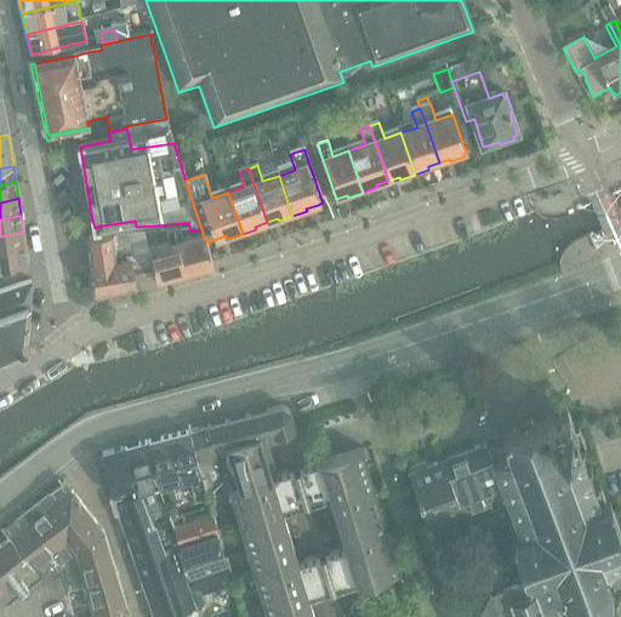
[(0,255),(23,250),(26,249),(23,232),(21,233),(0,236),(0,255)]
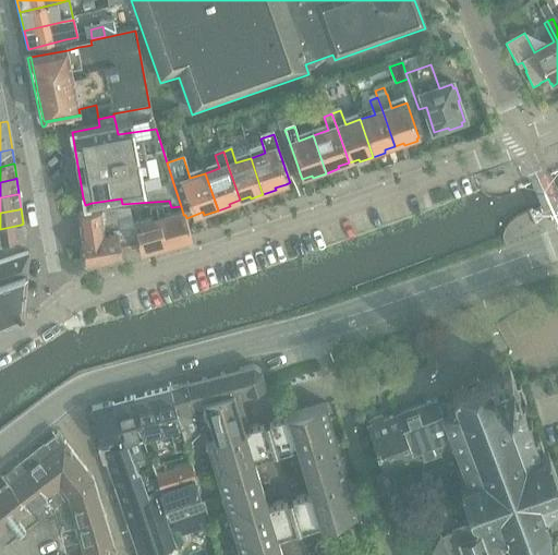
[(162,208),(155,209),(158,220),(166,248),(191,241),(183,215),(183,214),(165,219),(162,208)]
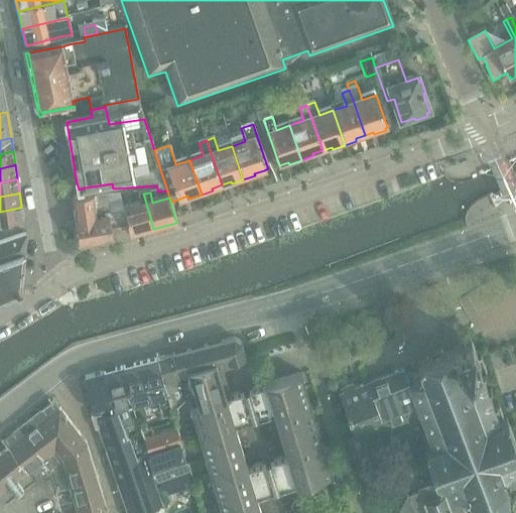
[(141,206),(123,210),(125,216),(129,232),(130,235),(153,229),(146,204),(143,194),(138,194),(141,206)]
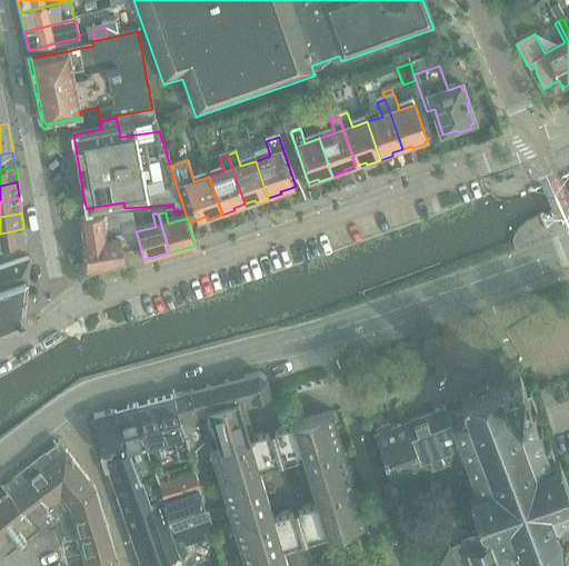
[(125,259),(142,256),(138,238),(136,231),(132,216),(117,217),(100,218),(88,219),(78,220),(83,246),(85,255),(82,258),(83,264),(87,266),(88,268),(126,262),(125,259)]
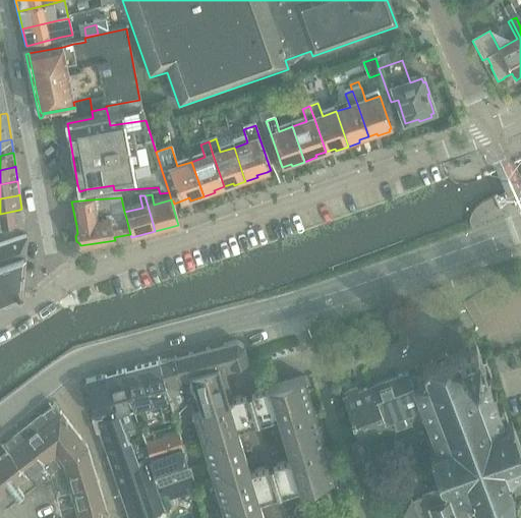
[(23,224),(21,209),(19,210),(0,214),(0,229),(21,224),(23,224)]
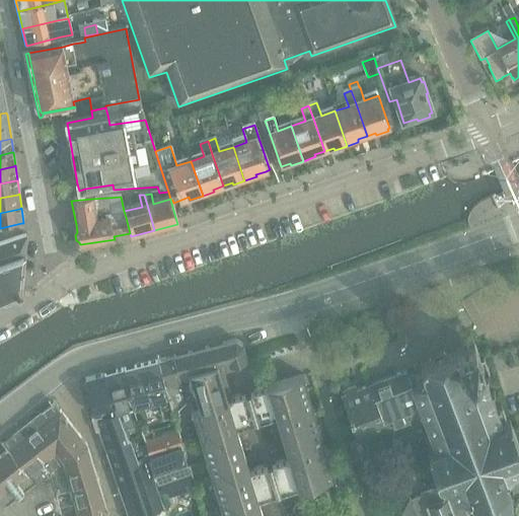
[(25,239),(0,247),(0,267),(24,260),(25,239)]
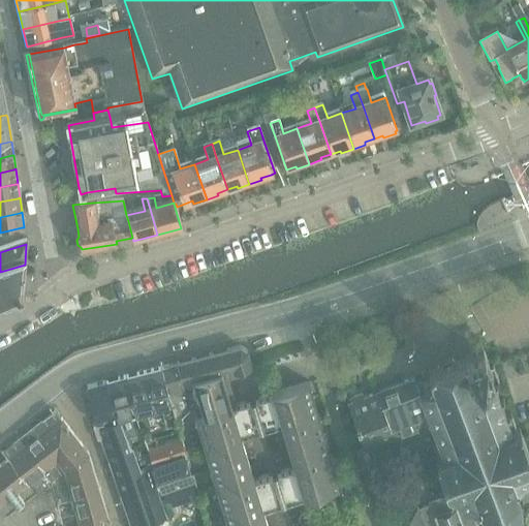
[(25,265),(0,272),(0,309),(23,302),(25,265)]
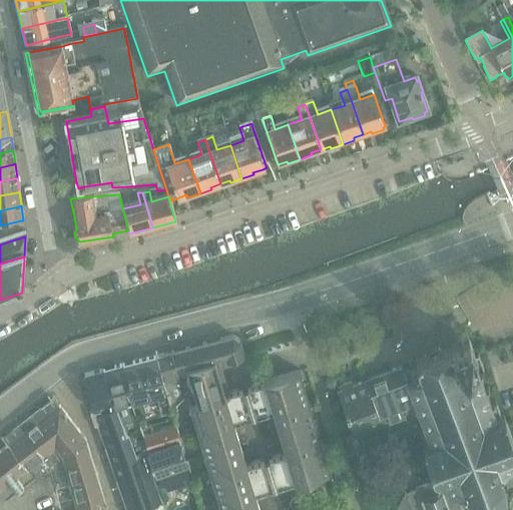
[(222,393),(214,364),(226,360),(227,364),(244,359),(239,342),(232,339),(171,355),(176,374),(181,391),(184,399),(189,403),(189,402),(222,393)]
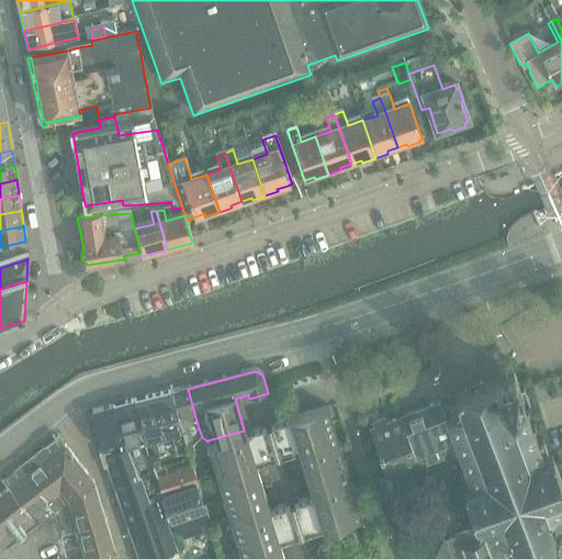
[(554,533),(561,529),(561,485),(552,460),(553,460),(552,457),(551,458),(549,458),(542,442),(541,442),(538,443),(532,429),(537,427),(536,425),(531,426),(526,413),(530,411),(529,409),(525,410),(520,395),(521,394),(514,373),(493,381),(494,384),(485,388),(485,387),(469,392),(469,393),(459,398),(458,395),(456,397),(456,399),(458,405),(444,411),(441,404),(386,425),(385,421),(372,426),(373,429),(370,431),(389,480),(415,470),(419,484),(429,480),(424,466),(444,459),(445,464),(460,458),(465,472),(461,473),(462,474),(460,474),(465,490),(464,490),(462,491),(463,493),(464,495),(476,526),(478,529),(458,536),(444,541),(405,556),(406,558),(506,558),(504,550),(507,549),(508,550),(509,549),(510,549),(512,549),(518,557),(517,558),(544,558),(549,558),(548,557),(547,556),(553,547),(554,547),(555,548),(557,548),(557,545),(555,545),(554,545),(553,544),(553,533),(554,533)]
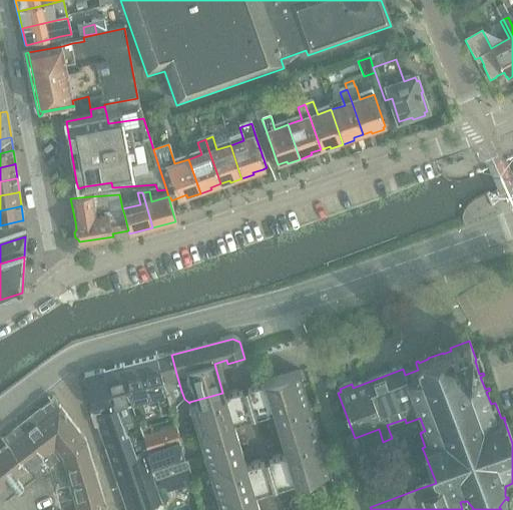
[(171,355),(156,359),(159,368),(166,395),(170,409),(173,408),(175,412),(178,412),(177,407),(184,399),(181,391),(176,374),(171,355)]
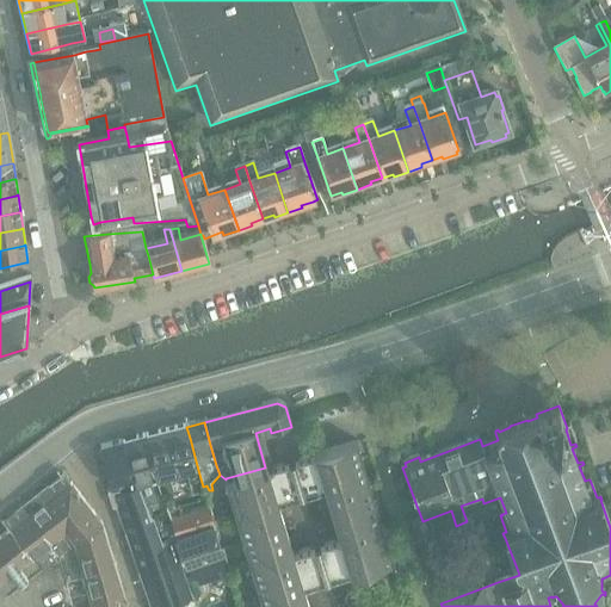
[(399,425),(390,428),(393,437),(402,433),(399,425)]
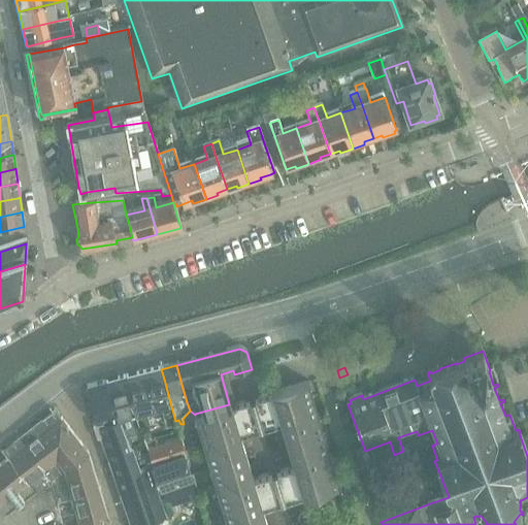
[(166,428),(176,425),(175,421),(171,406),(164,379),(161,369),(141,374),(145,384),(154,411),(161,408),(166,428)]
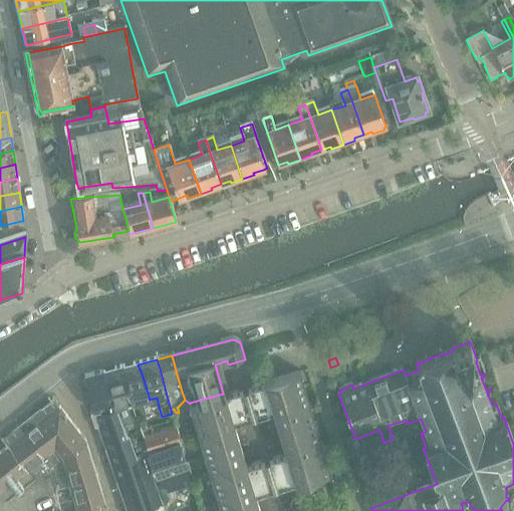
[(138,364),(119,368),(122,379),(132,405),(150,400),(142,373),(138,364)]
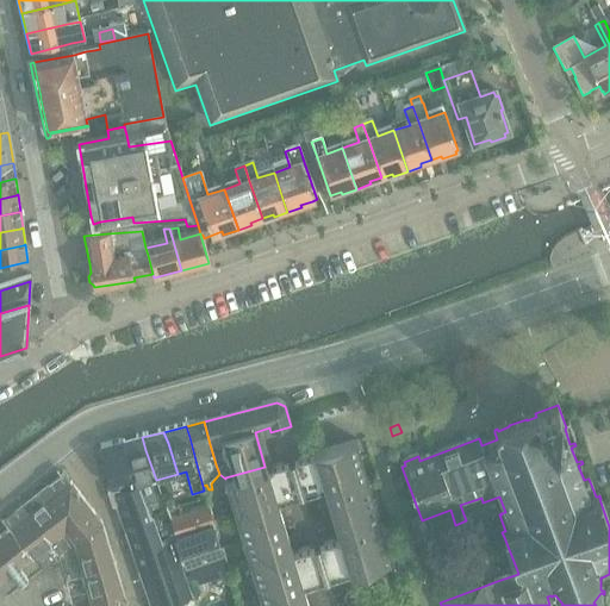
[(142,437),(123,443),(135,482),(136,485),(138,483),(147,505),(163,498),(156,480),(145,450),(142,437)]
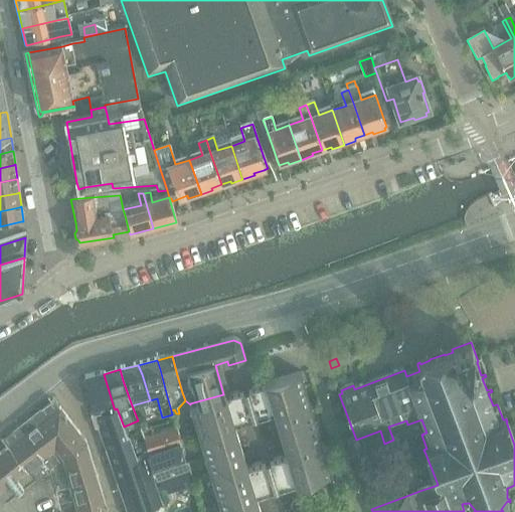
[(141,511),(161,505),(144,457),(136,459),(124,427),(117,408),(115,409),(114,407),(104,374),(84,379),(94,412),(91,420),(93,429),(100,432),(127,511),(141,511)]
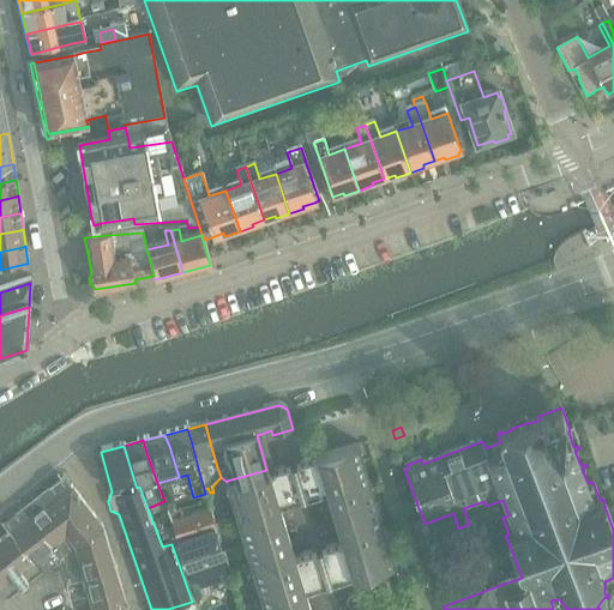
[(299,465),(308,495),(327,489),(367,477),(357,447),(332,456),(318,459),(299,465)]
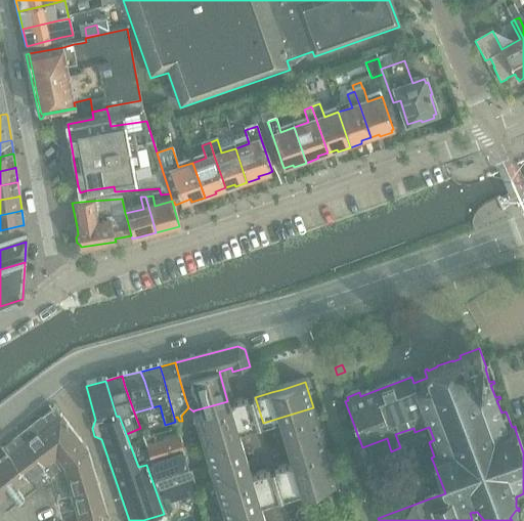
[(195,415),(203,440),(236,430),(252,426),(245,400),(228,405),(195,415)]
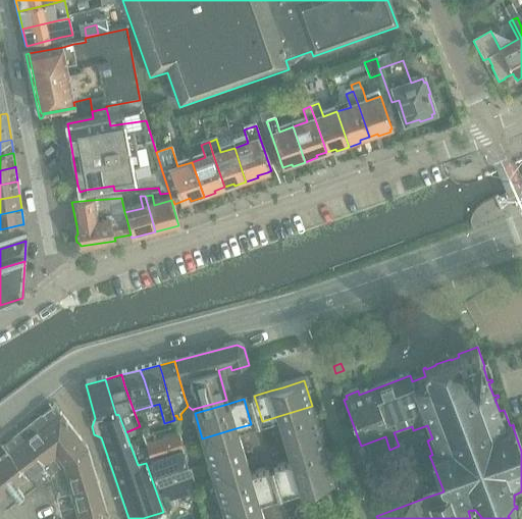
[(278,419),(285,442),(298,437),(319,431),(312,406),(278,416),(262,421),(263,424),(278,419)]
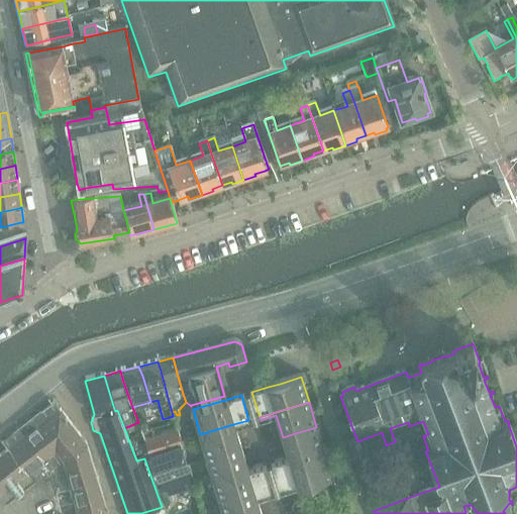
[(250,424),(248,420),(233,424),(200,434),(207,459),(240,449),(234,429),(250,424)]
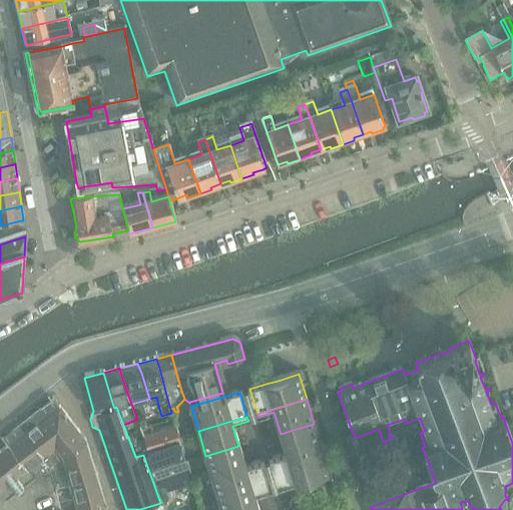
[(272,460),(273,464),(289,459),(301,455),(322,449),(314,424),(293,430),(281,434),(287,455),(272,460)]
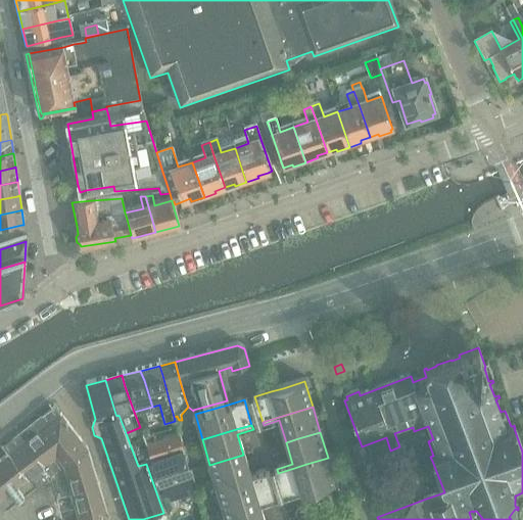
[(177,436),(146,446),(152,462),(182,452),(177,436)]
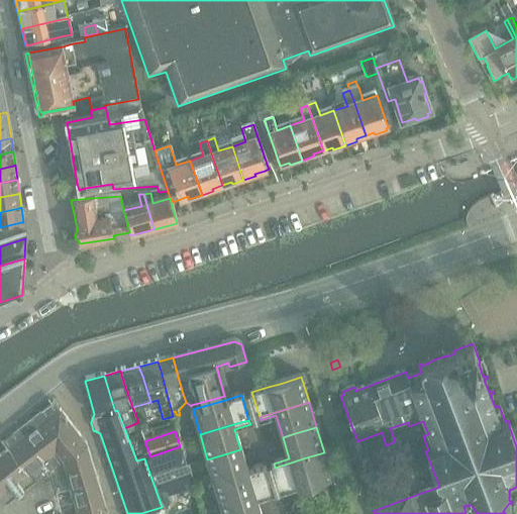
[(180,446),(150,456),(152,464),(159,481),(189,471),(180,446)]
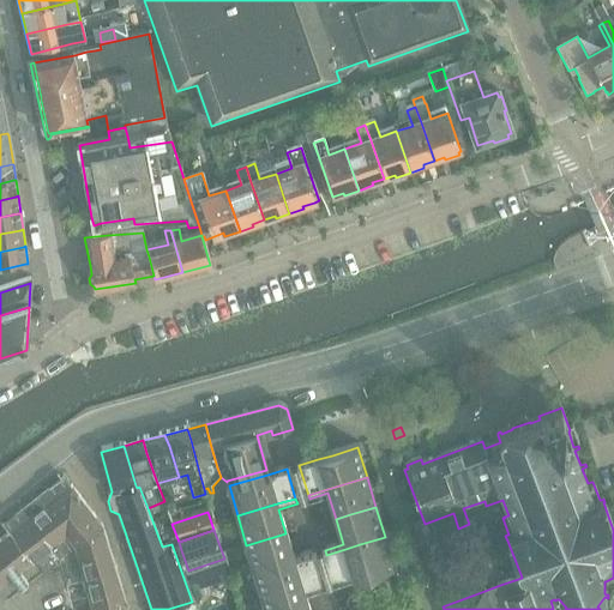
[(246,545),(256,574),(295,562),(294,560),(286,533),(246,545)]
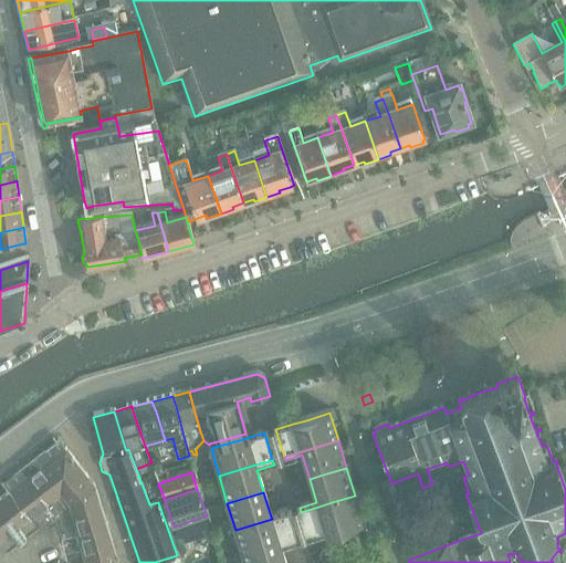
[(363,523),(355,496),(332,502),(318,507),(301,512),(308,539),(324,534),(324,535),(326,534),(339,530),(363,523)]
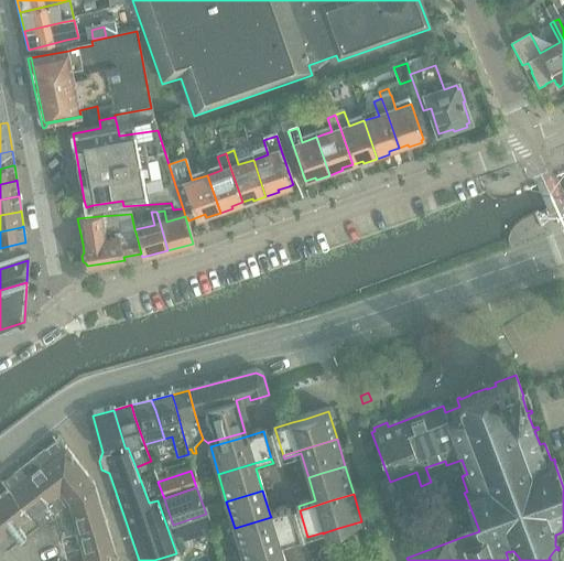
[(286,510),(270,515),(271,517),(235,528),(242,556),(279,545),(280,547),(296,542),(286,510)]
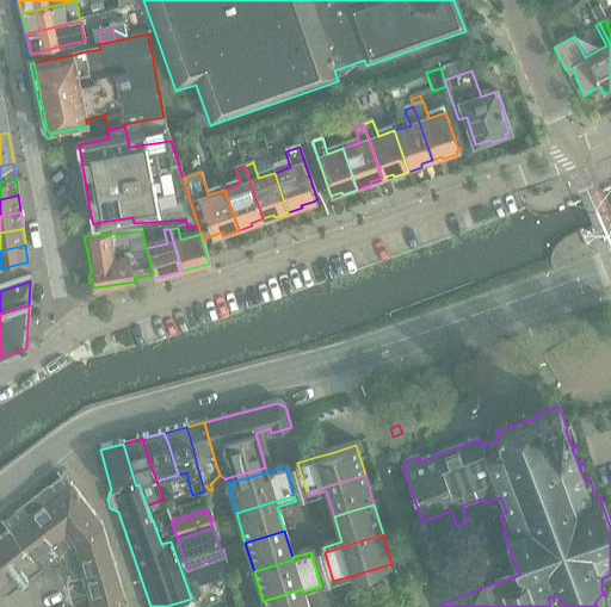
[(205,584),(228,580),(223,561),(202,565),(205,584)]
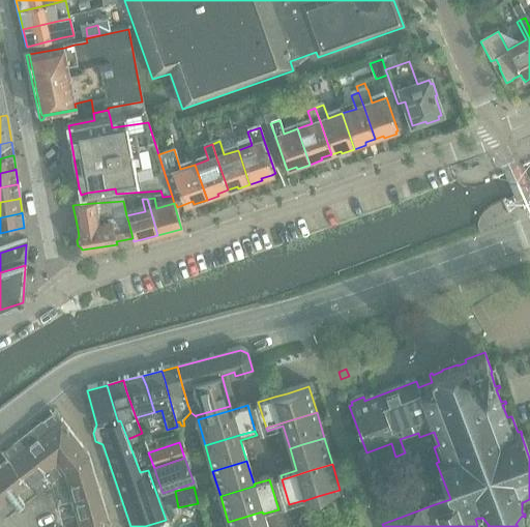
[(228,522),(229,526),(266,526),(263,514),(262,511),(228,522)]
